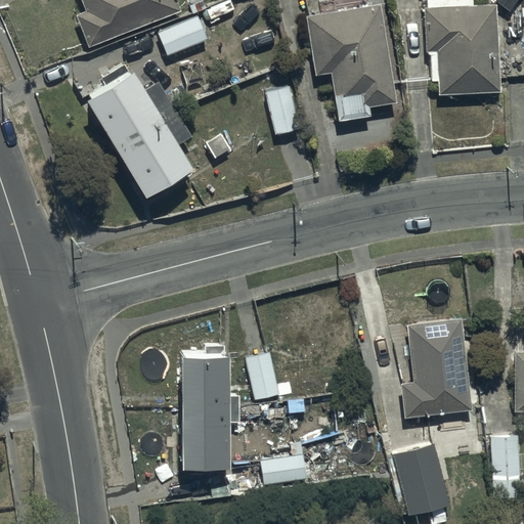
[(181,11),(176,0),(79,0),(83,9),(73,13),(87,49),(181,11)]
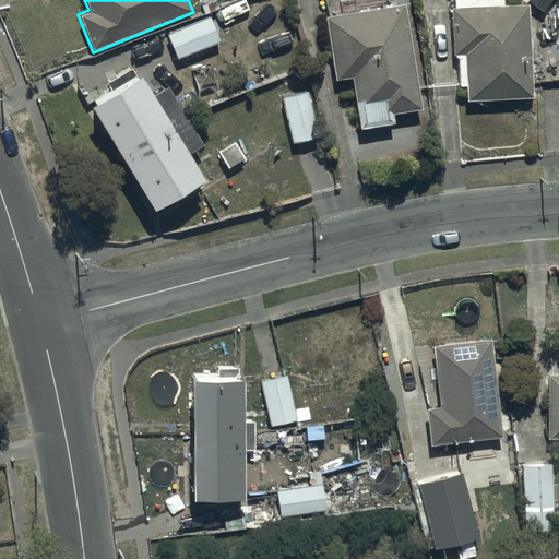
[(344,12),(323,15),(334,80),(351,78),(359,129),(393,122),(392,114),(421,108),(404,4),(392,7),(390,0),(349,0),(342,1),(344,12)]
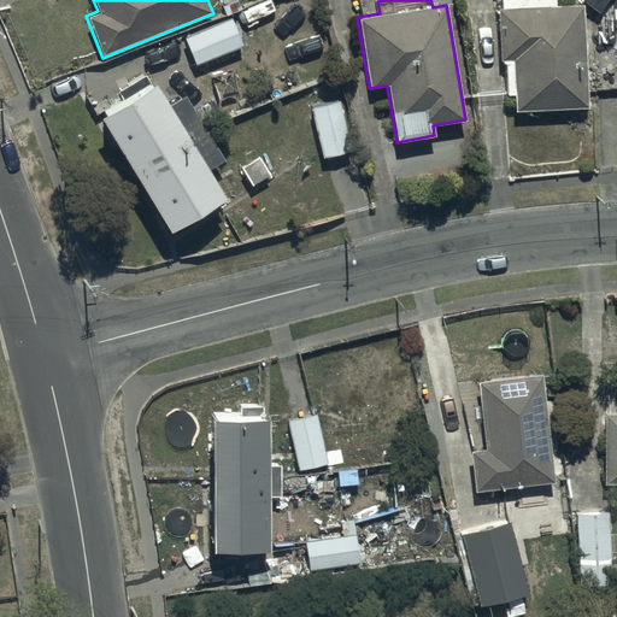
[(554,0),(499,0),(506,98),(515,97),(516,115),(588,107),(580,5),(556,7),(554,0)]
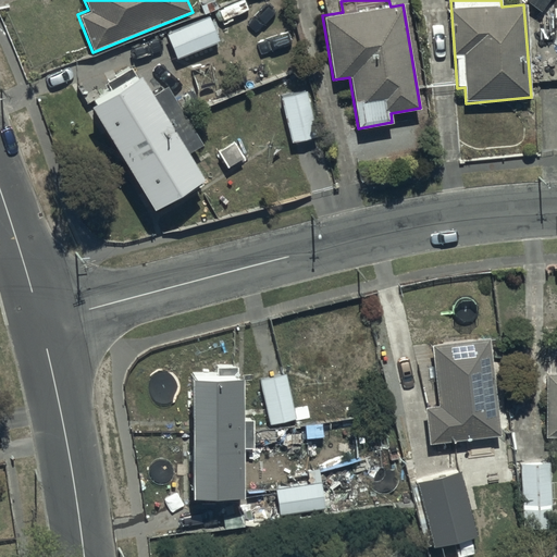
[(209,16),(165,34),(174,59),(219,40),(209,16)]
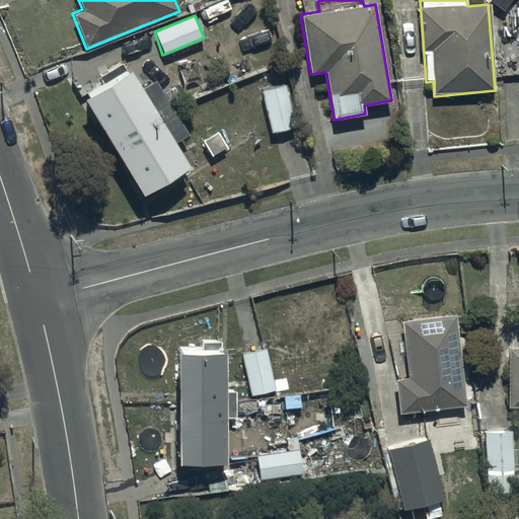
[(104,84),(82,97),(142,197),(188,169),(173,145),(188,136),(154,80),(141,89),(124,61),(99,76),(104,84)]
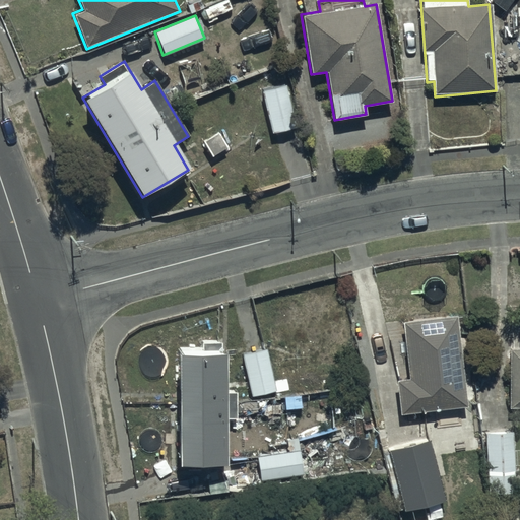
[(286,84),(262,90),(272,133),(297,128),(286,84)]
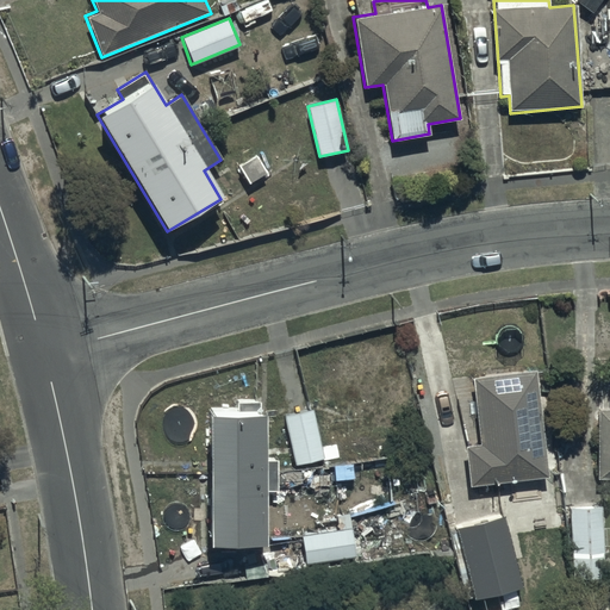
[(534,371),(470,379),(479,444),(465,446),(470,486),(548,477),(534,371)]
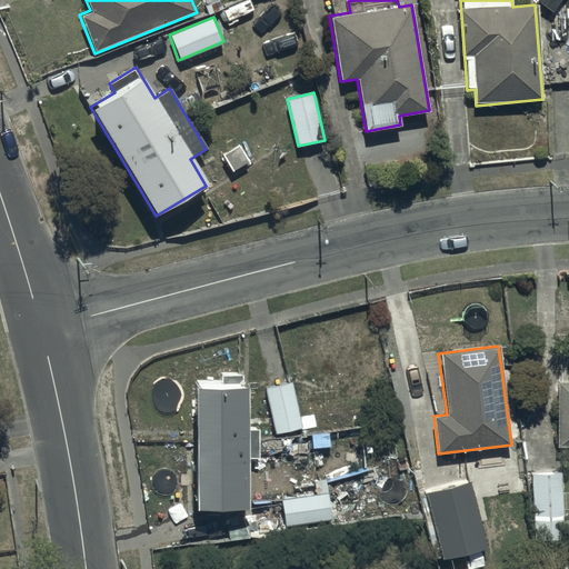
[(218,379),(195,379),(195,506),(246,506),(247,457),(262,457),(262,455),(276,455),(276,438),(260,438),(260,427),(247,427),(248,383),(241,383),(242,372),(218,372),(218,379)]
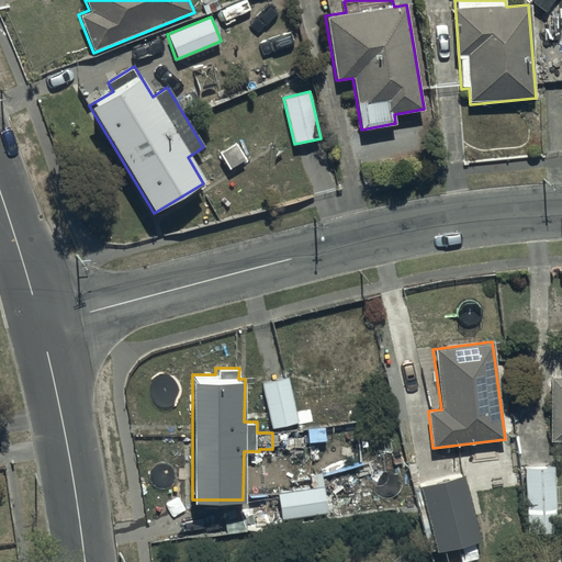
[(271,379),(261,382),(272,429),(299,424),(288,378),(279,380),(278,375),(271,378),(271,379)]
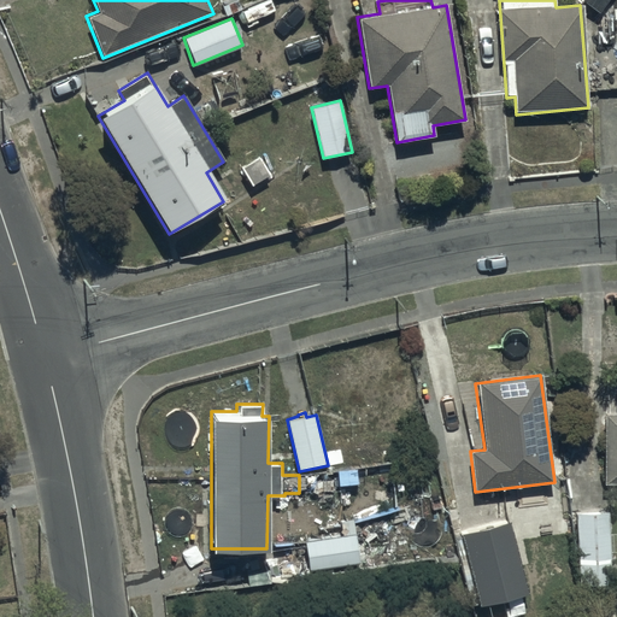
[(616,412),(605,412),(604,485),(616,485),(616,412)]
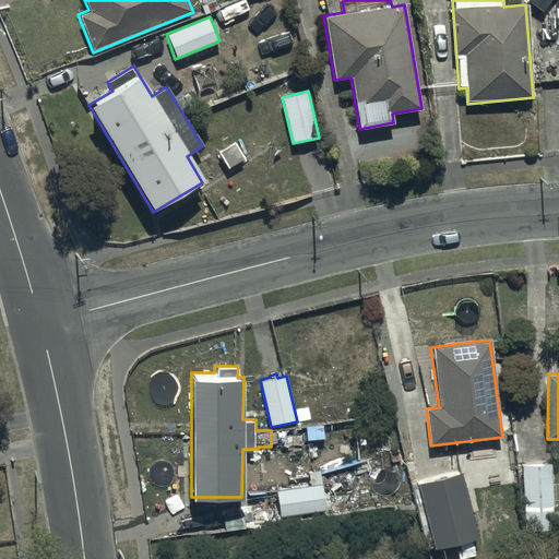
[(551,464),(521,465),(524,530),(556,528),(551,464)]
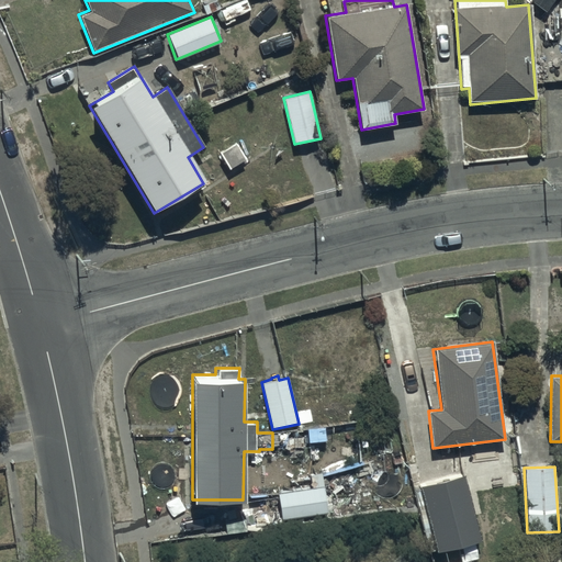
[(464,475),(418,486),(435,551),(480,539),(464,475)]
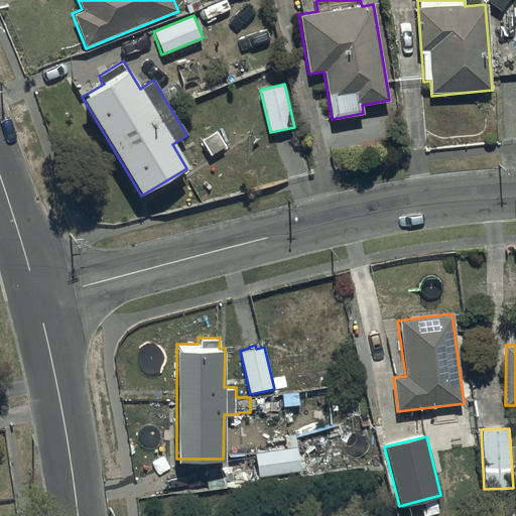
[(297,446),(253,452),(256,477),(300,472),(297,446)]
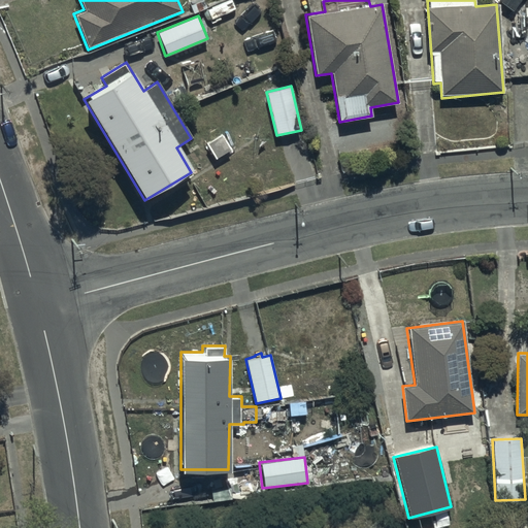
All buildings are outlined.
